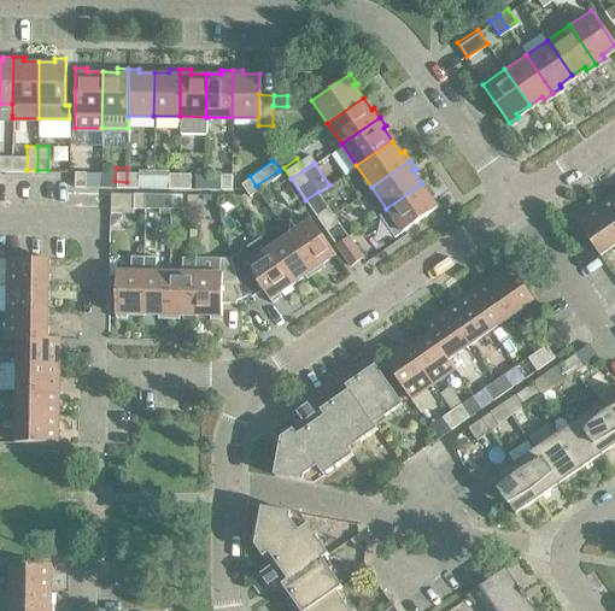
[(138,168),(127,168),(127,182),(138,182),(138,168)]
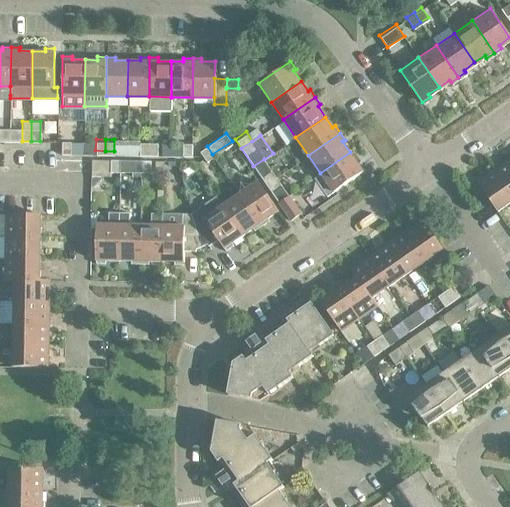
[(148,151),(148,140),(139,139),(139,151),(148,151)]
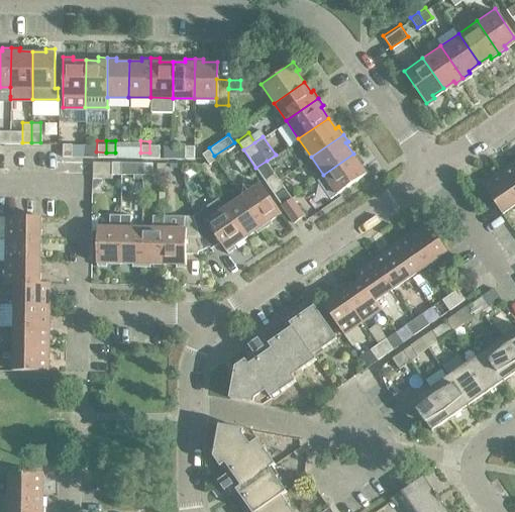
[(159,141),(149,141),(149,152),(159,152),(159,141)]
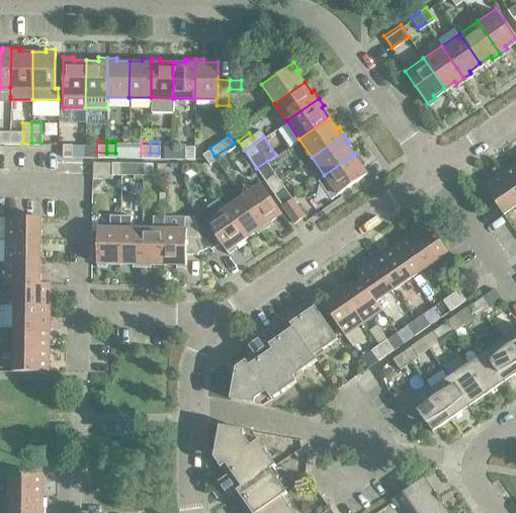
[(62,143),(62,155),(71,156),(71,143),(62,143)]
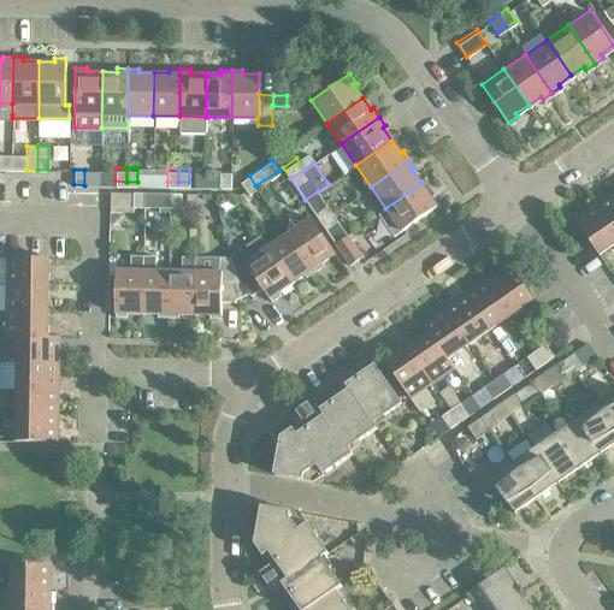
[(219,170),(219,183),(230,183),(231,170),(219,170)]
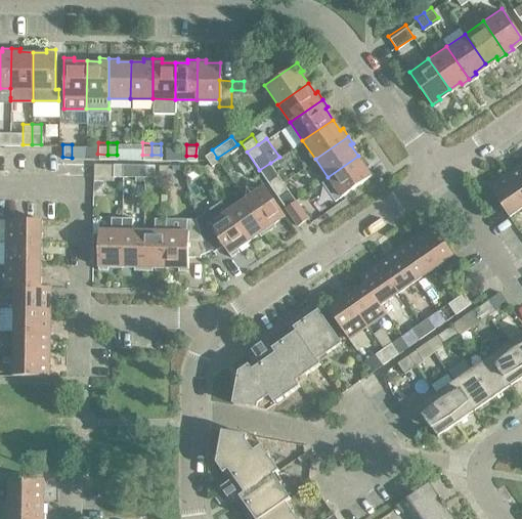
[(217,158),(212,149),(205,155),(210,163),(217,158)]
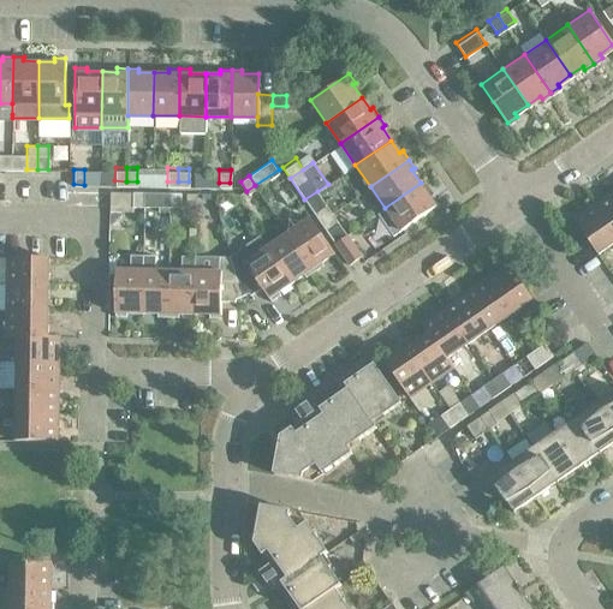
[(429,195),(421,183),(385,208),(400,230),(439,202),(432,193),(429,195)]
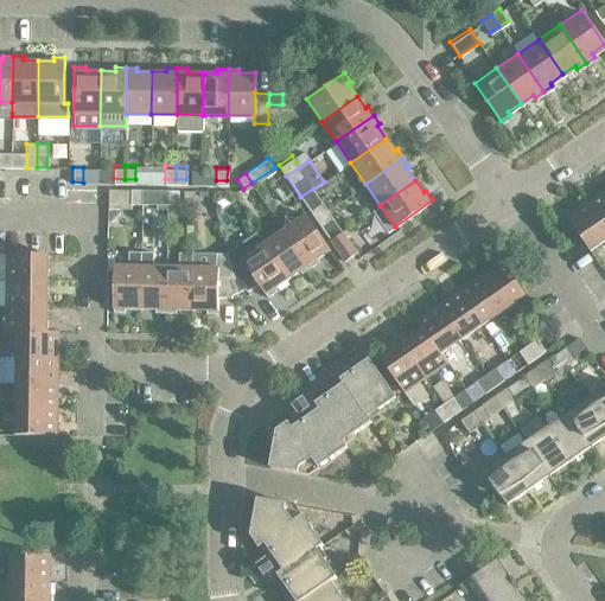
[(604,186),(587,199),(604,224),(604,186)]
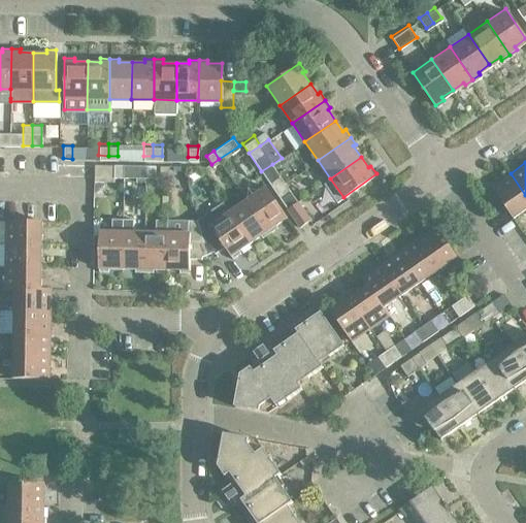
[(123,176),(123,164),(94,164),(94,175),(123,176)]
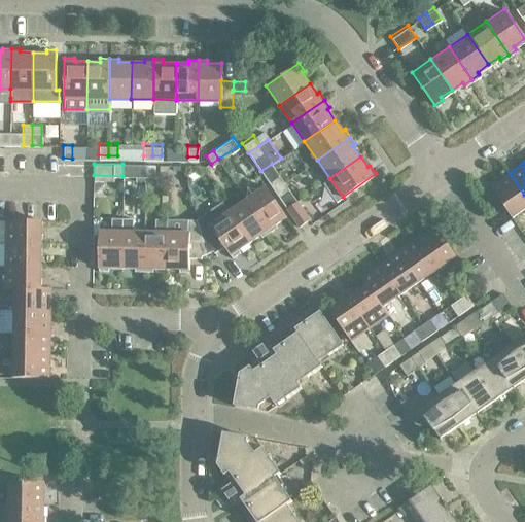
[(145,164),(123,164),(123,176),(145,176),(145,164)]
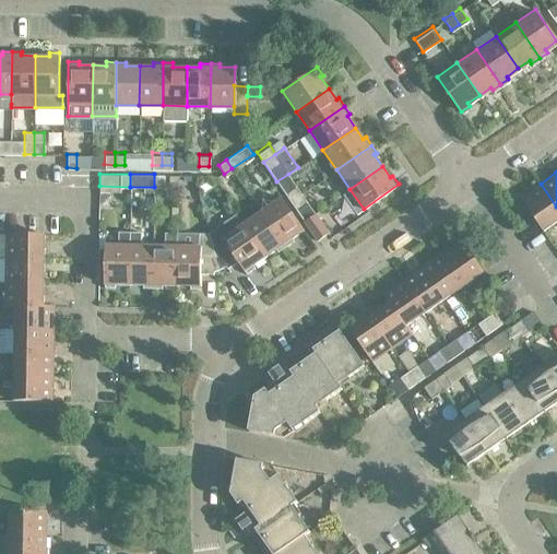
[(163,174),(154,174),(154,187),(163,188),(163,174)]
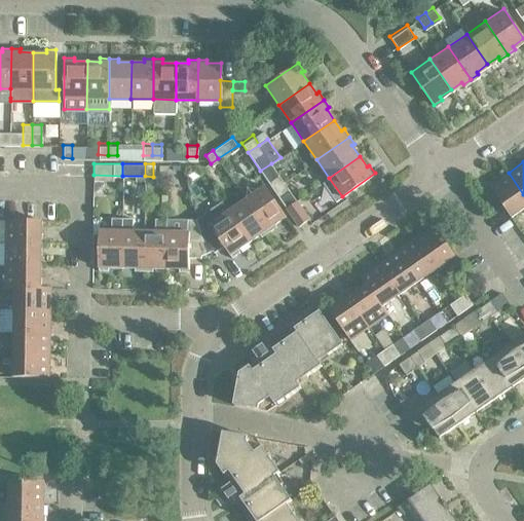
[(271,163),(260,171),(272,189),(284,181),(271,163)]
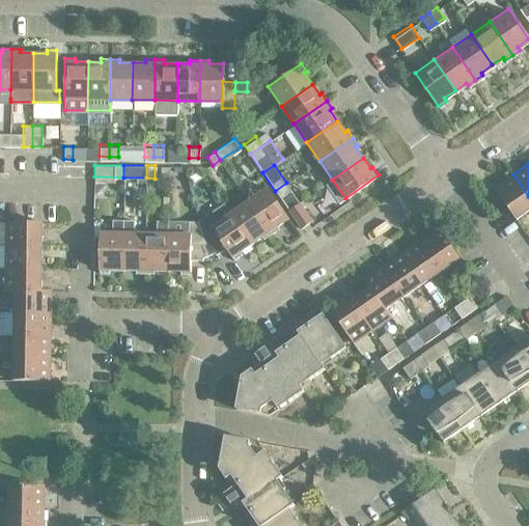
[(528,208),(528,196),(513,174),(494,188),(514,218),(528,208)]
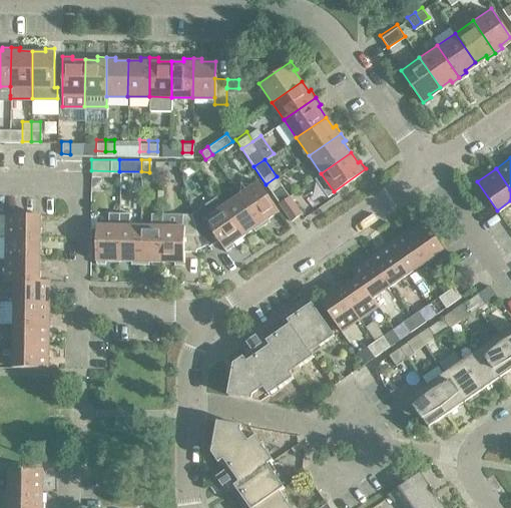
[(290,194),(277,176),(266,184),(279,202),(290,194)]
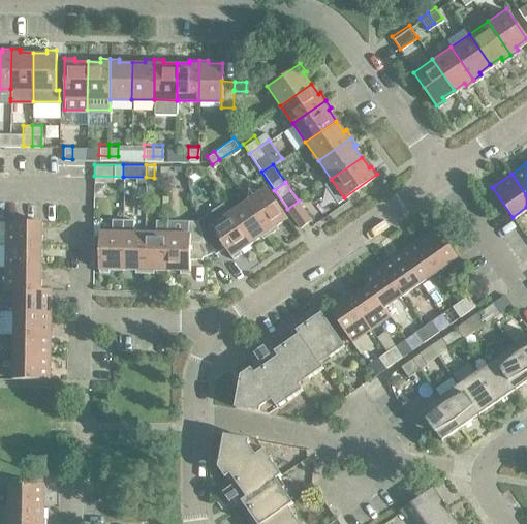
[(266,186),(247,198),(270,233),(277,227),(276,224),(286,217),(266,186)]
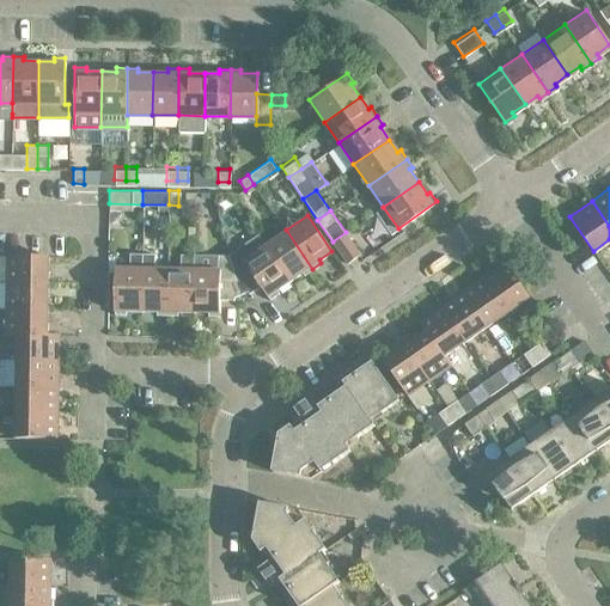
[(286,230),(264,245),(288,280),(302,271),(303,275),(312,269),(286,230)]
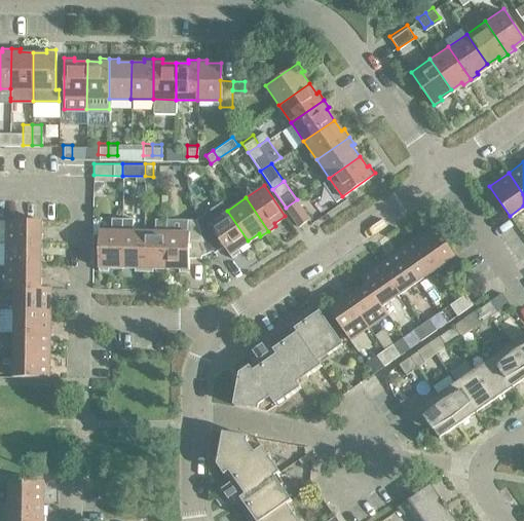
[(309,218),(297,199),(286,208),(298,226),(309,218)]
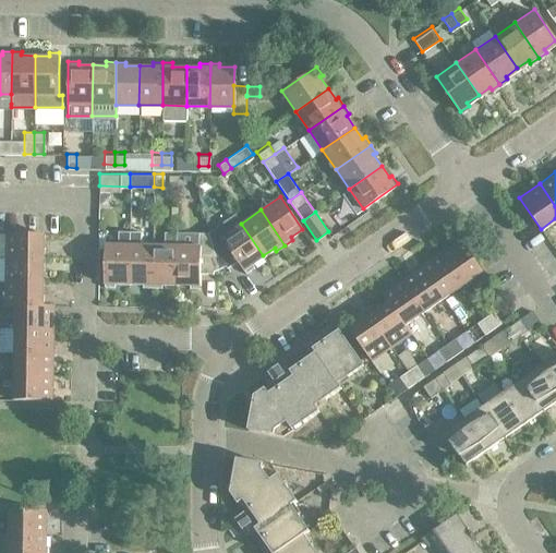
[(219,233),(210,239),(218,267),(225,265),(226,267),(237,260),(245,273),(254,266),(252,264),(263,255),(241,224),(221,237),(219,233)]
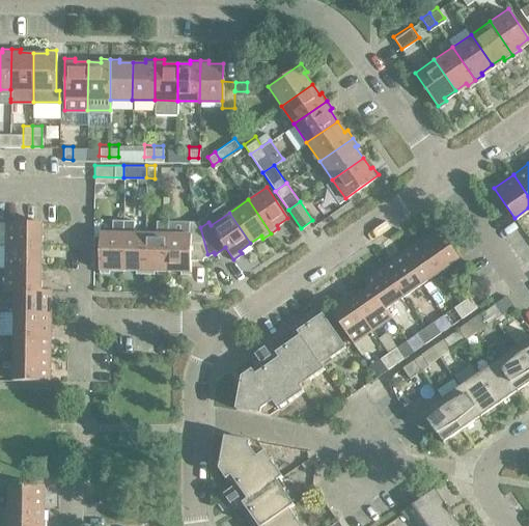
[(121,269),(122,216),(112,216),(111,231),(100,231),(99,272),(108,272),(108,269),(121,269)]
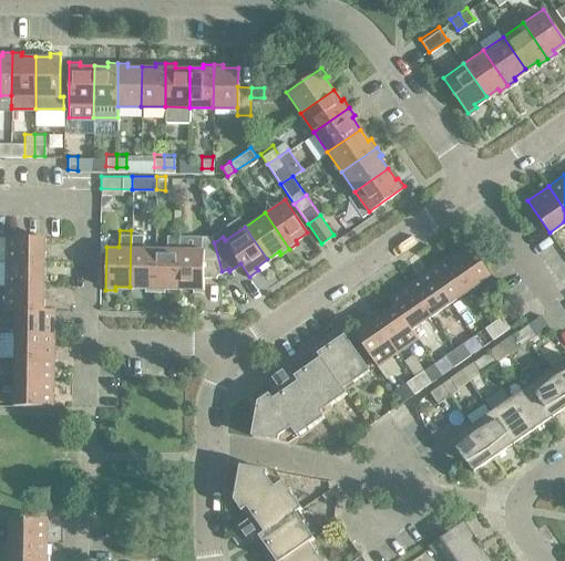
[(143,231),(131,230),(130,287),(144,288),(144,291),(154,291),(155,248),(142,248),(143,231)]
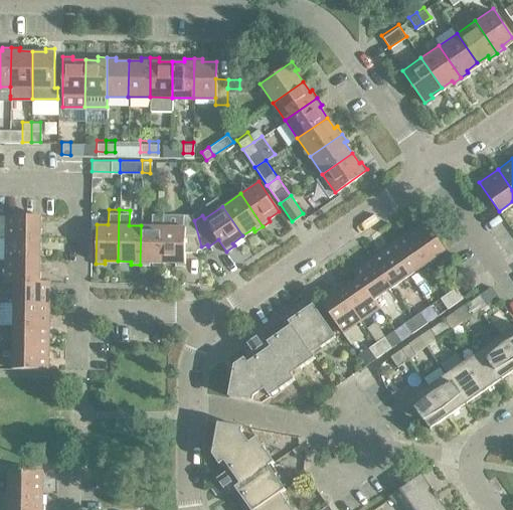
[(162,225),(162,262),(174,262),(174,266),(184,266),(184,251),(196,251),(196,249),(201,246),(194,220),(191,211),(184,211),(184,226),(162,225)]
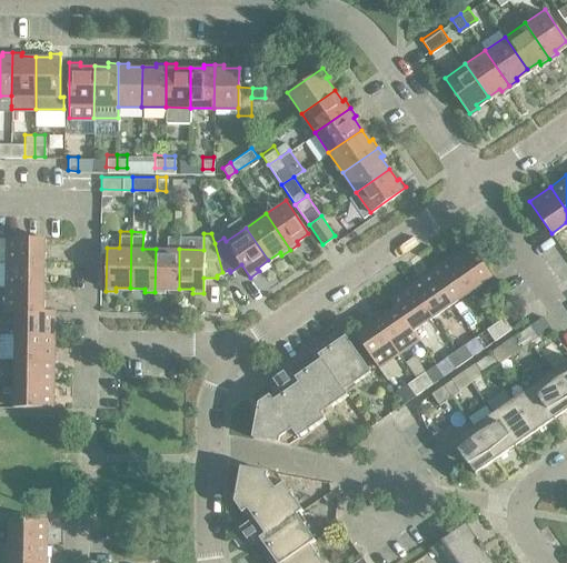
[(179,289),(179,249),(180,235),(167,235),(167,249),(156,249),(155,292),(165,292),(165,289),(179,289)]
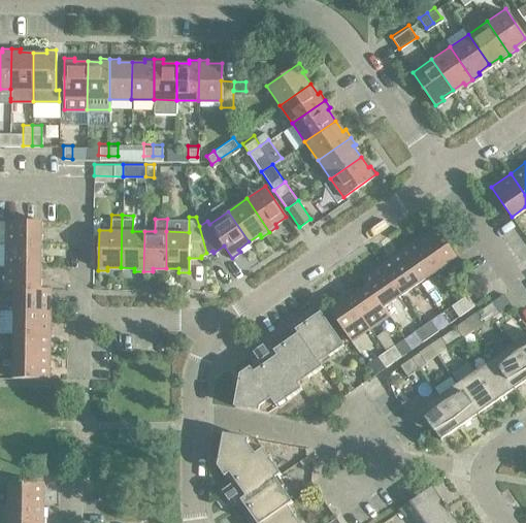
[(5,220),(5,241),(41,241),(41,221),(5,220)]
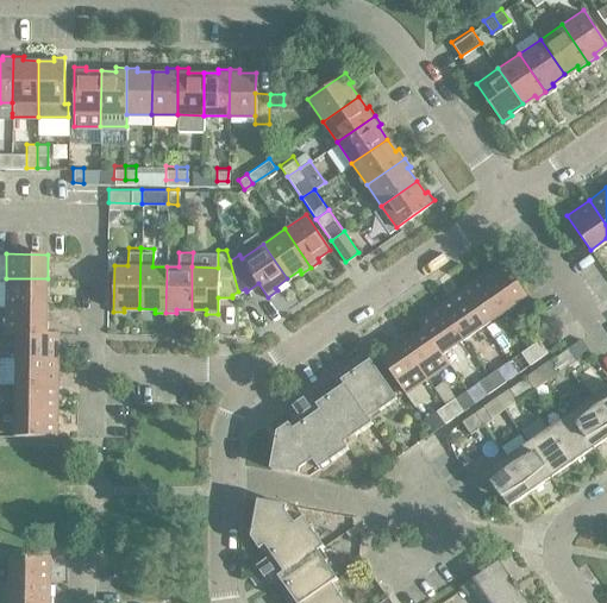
[(502,261),(482,274),(506,308),(526,294),(502,261)]
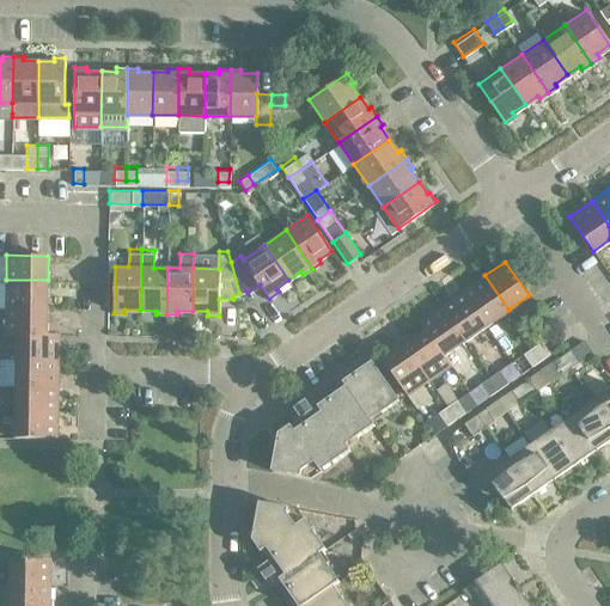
[(508,310),(485,275),(463,289),(487,325),(508,310)]
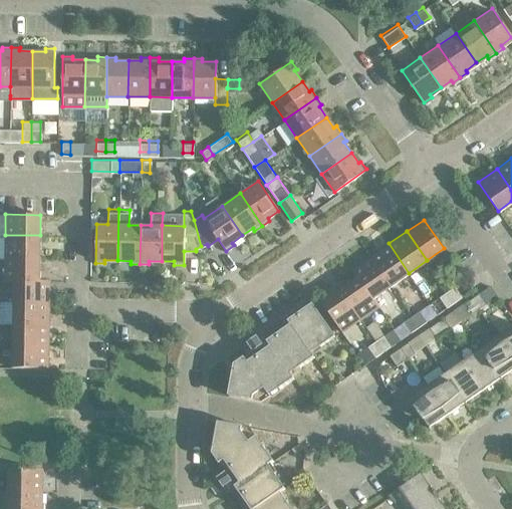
[(5,235),(4,255),(40,256),(40,235),(5,235)]
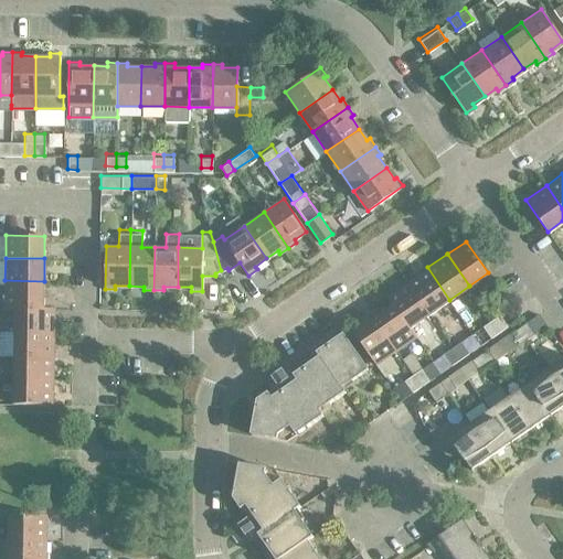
[(449,300),(427,267),(409,281),(429,313),(449,300)]
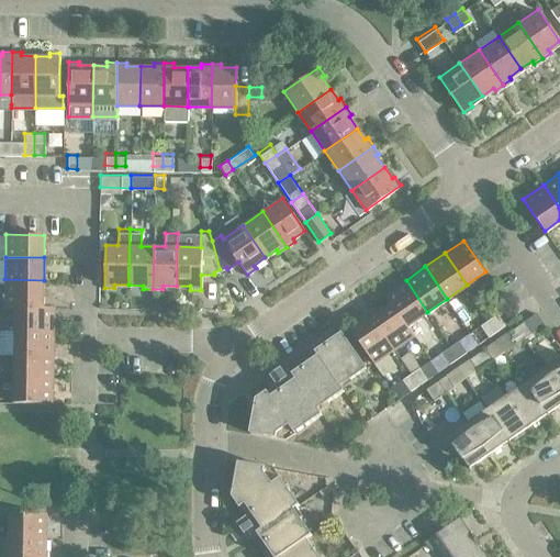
[(44,280),(4,279),(4,307),(14,307),(43,308),(44,280)]
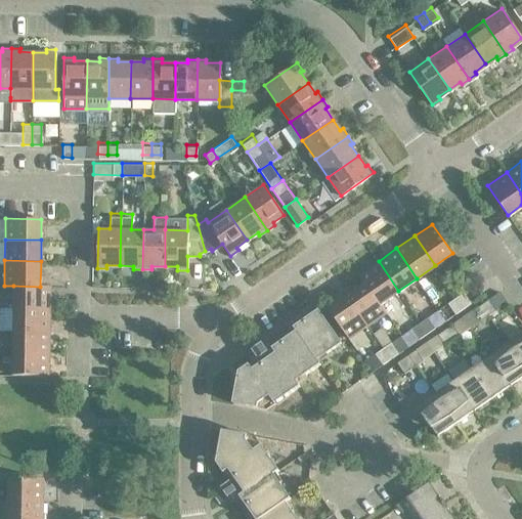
[(398,291),(379,261),(360,273),(365,282),(380,303),(398,291)]
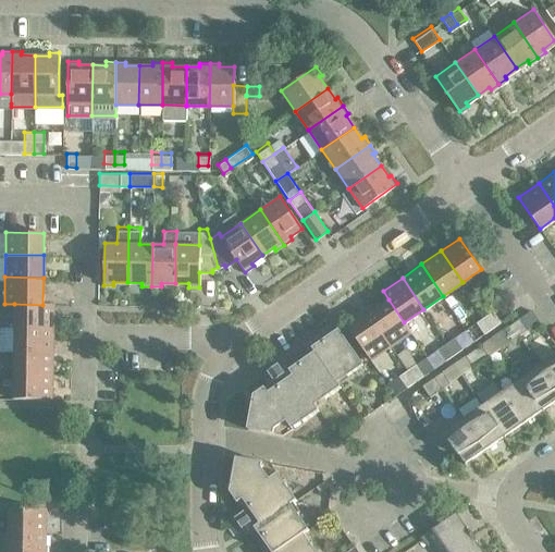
[(404,322),(389,299),(369,313),(391,344),(410,331),(404,322)]
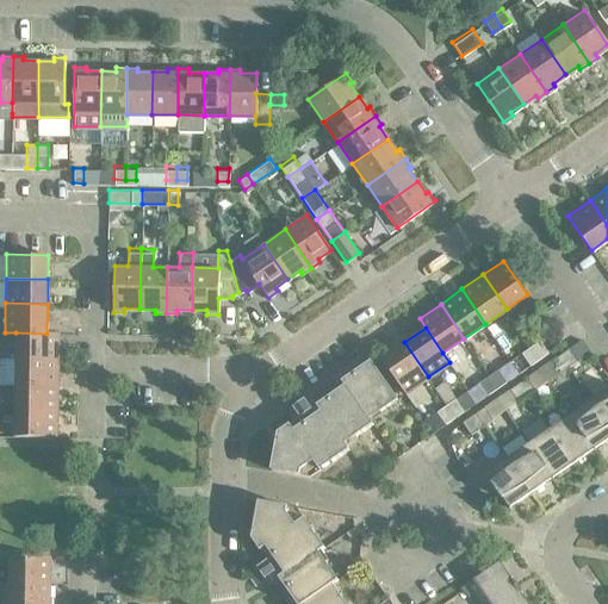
[(59,334),(47,334),(16,332),(16,356),(57,357),(59,334)]
